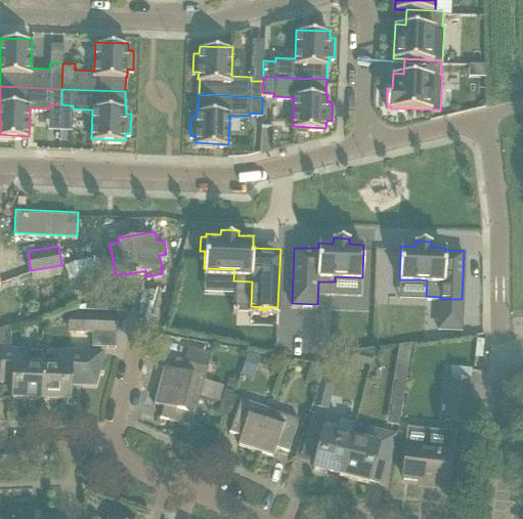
[(75,311),(74,328),(93,329),(117,330),(118,313),(97,312),(75,311)]
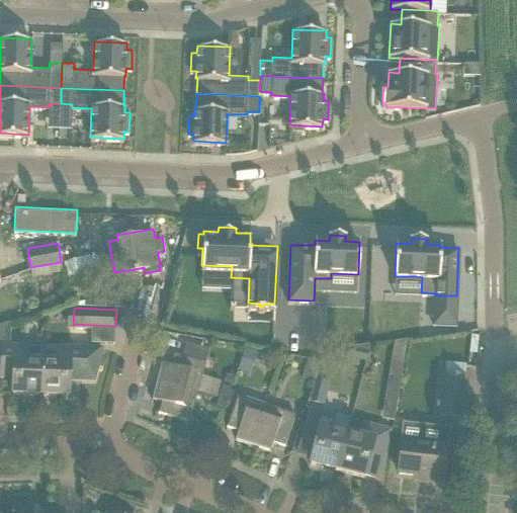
[(393,337),(392,357),(403,358),(404,337),(393,337)]
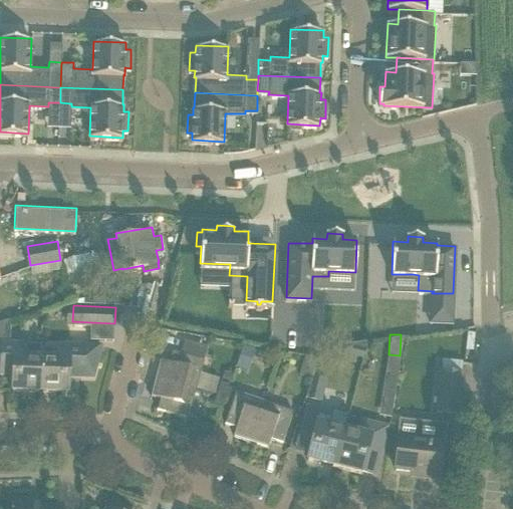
[(0,348),(0,369),(13,370),(12,388),(39,389),(41,351),(41,340),(27,340),(27,338),(10,337),(0,337),(0,348)]
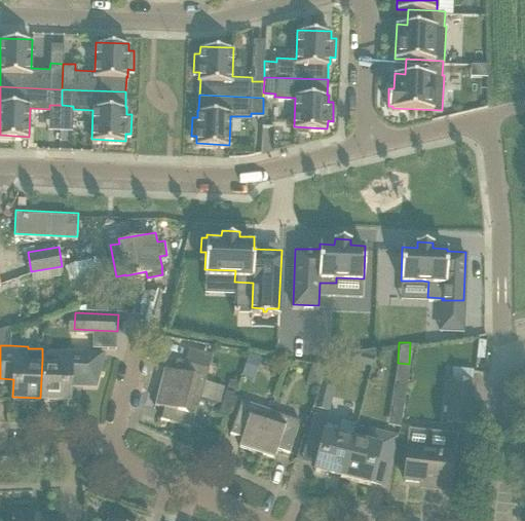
[(352,348),(350,358),(372,363),(372,362),(376,345),(357,348),(352,348)]
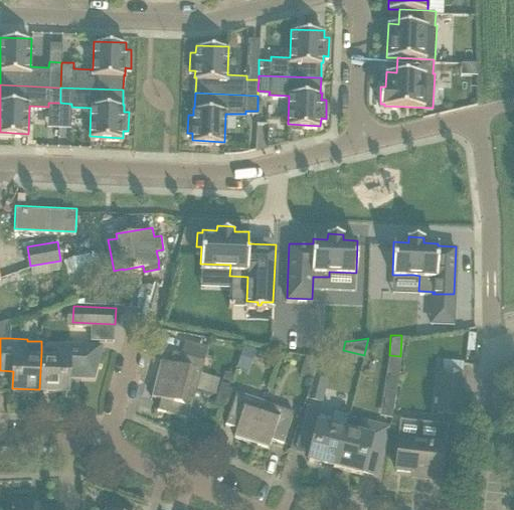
[(250,368),(258,346),(243,341),(236,363),(250,368)]
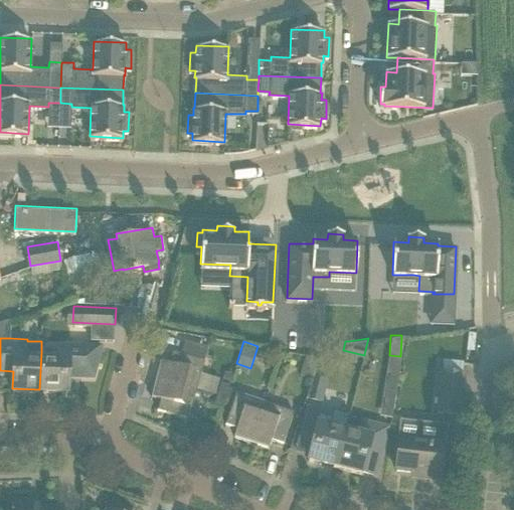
[(102,344),(62,342),(55,342),(55,353),(41,352),(39,389),(68,390),(68,374),(94,374),(102,344)]
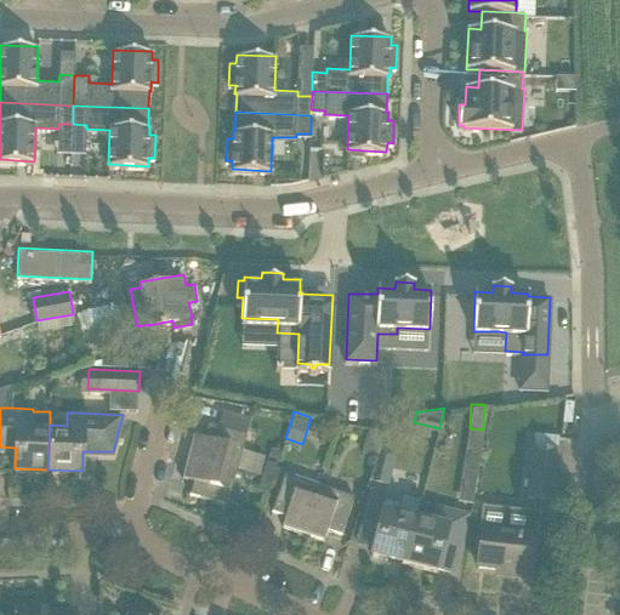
[(238,465),(246,431),(208,421),(204,434),(194,432),(188,451),(238,465)]
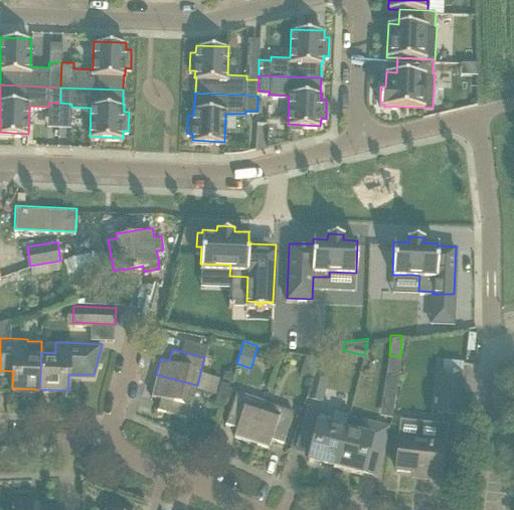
[(319,359),(305,354),(298,375),(312,379),(313,378),(319,362),(319,359)]
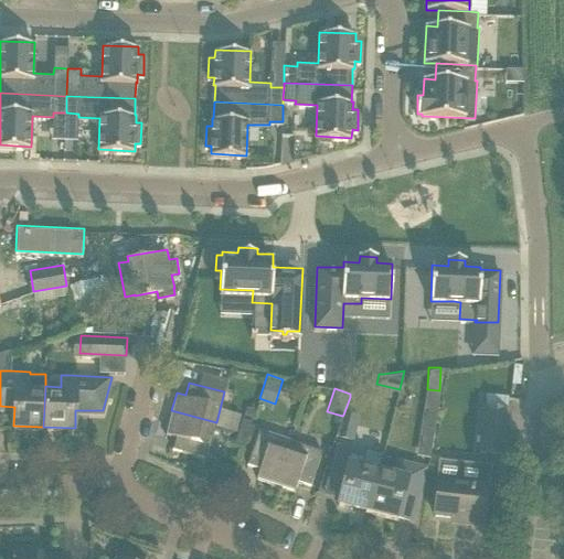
[(483,405),(478,448),(504,451),(508,425),(510,407),(507,407),(486,405),(483,405)]
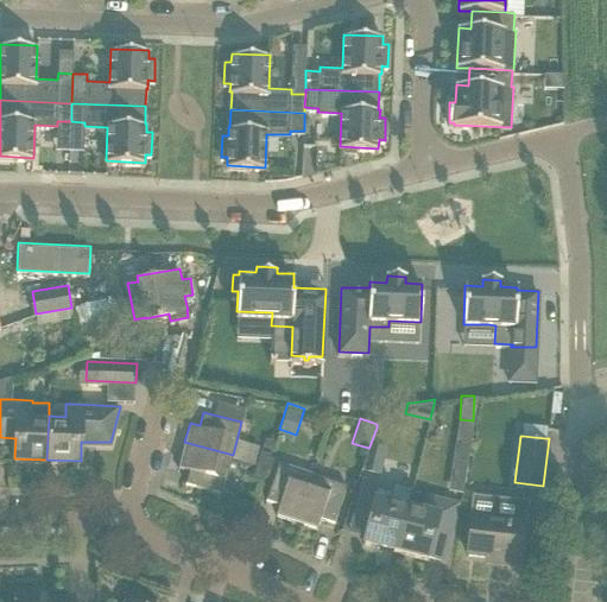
[(223,490),(233,455),(184,442),(179,464),(189,468),(185,481),(223,490)]
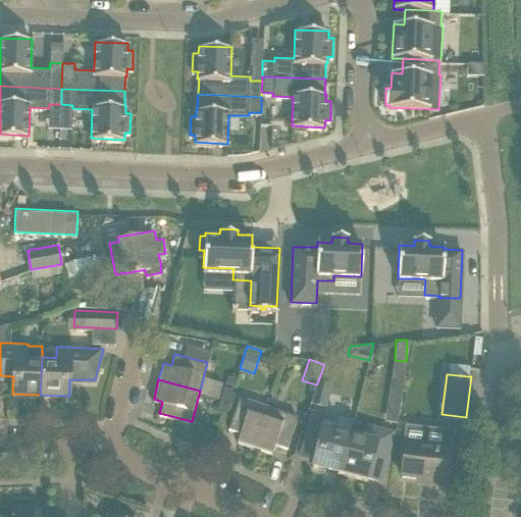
[(401,404),(403,386),(393,384),(391,402),(401,404)]
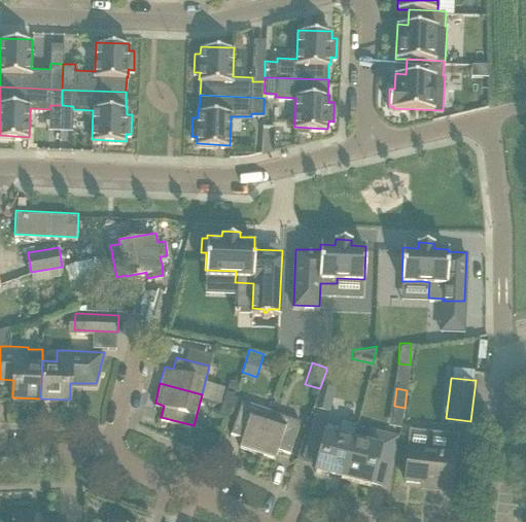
[(257,450),(271,409),(242,399),(231,431),(243,436),(240,444),(257,450)]
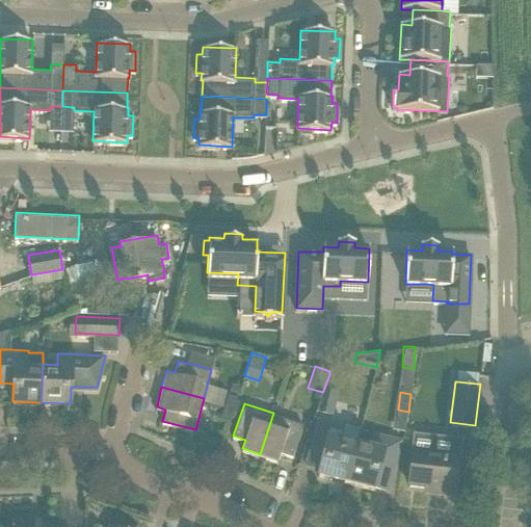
[(292,455),(303,423),(273,413),(260,454),(277,460),(281,451),(292,455)]
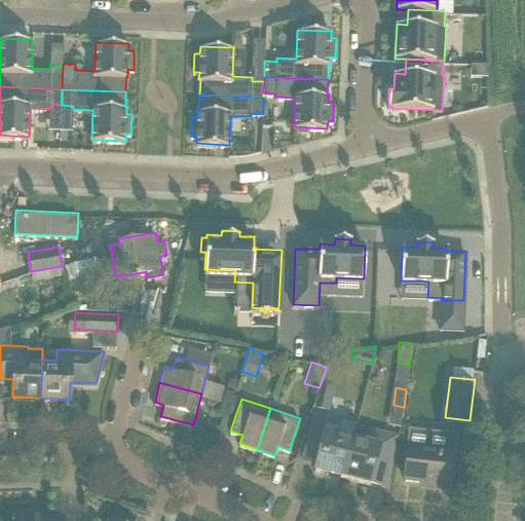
[(314,413),(307,441),(321,444),(316,461),(314,468),(344,475),(353,437),(358,420),(341,416),(340,419),(314,413)]
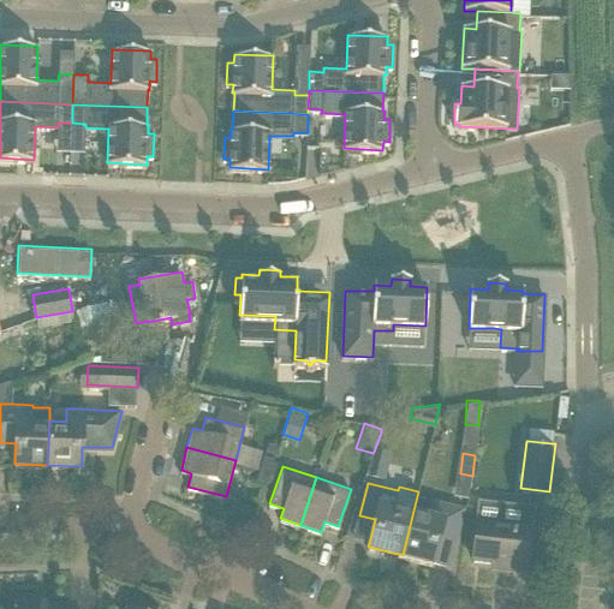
[(459,518),(463,507),(434,500),(430,514),(413,511),(403,555),(434,562),(440,536),(455,539),(460,519),(459,518)]
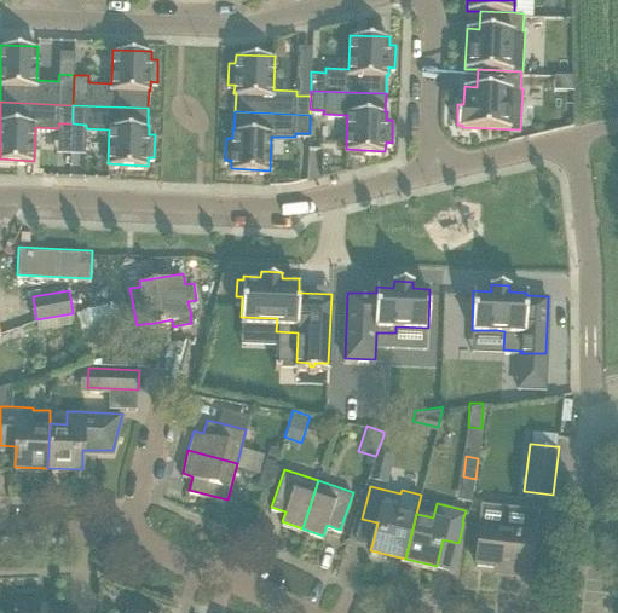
[(530,572),(535,527),(480,521),(477,561),(507,565),(507,570),(530,572)]
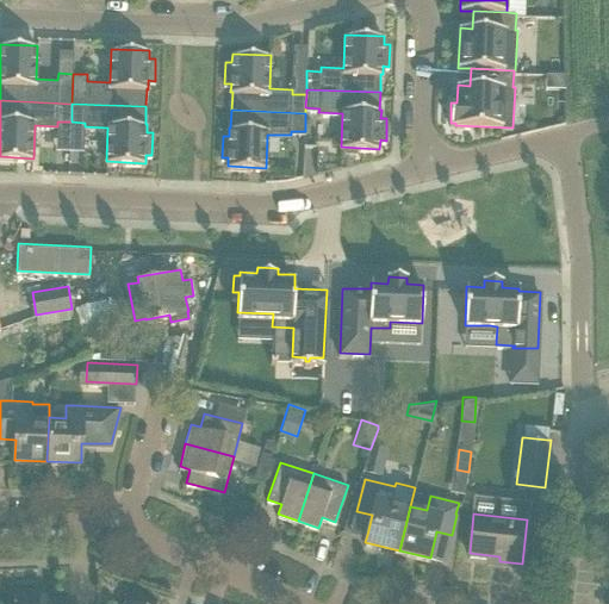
[(36,598),(37,591),(13,590),(12,603),(68,603),(69,599),(36,598)]
